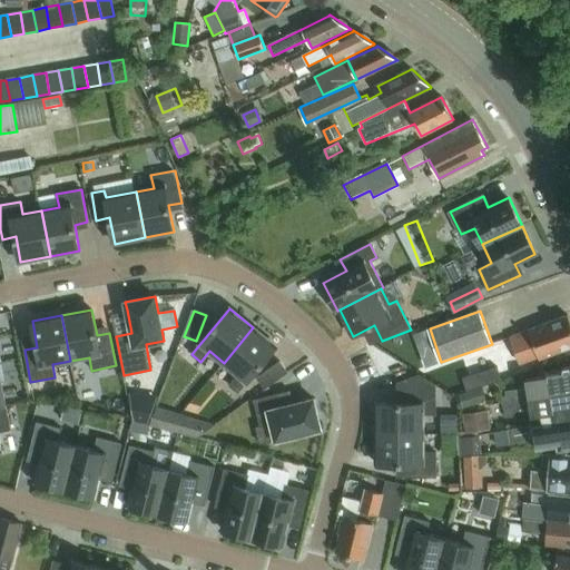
[(522,365),(569,347),(569,320),(568,316),(501,341),(505,354),(517,350),(522,365)]
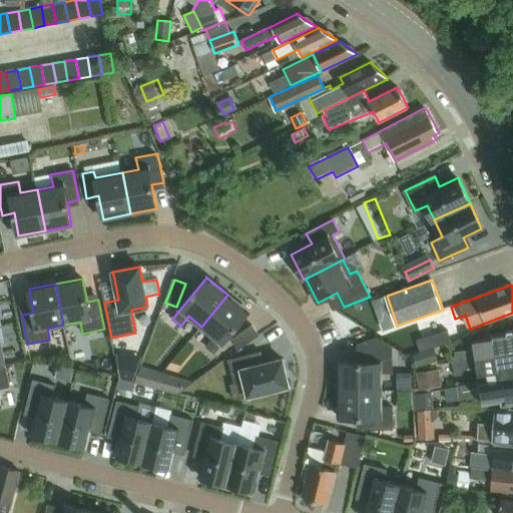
[(214,354),(222,345),(248,313),(227,295),(201,327),(214,338),(206,348),(214,354)]
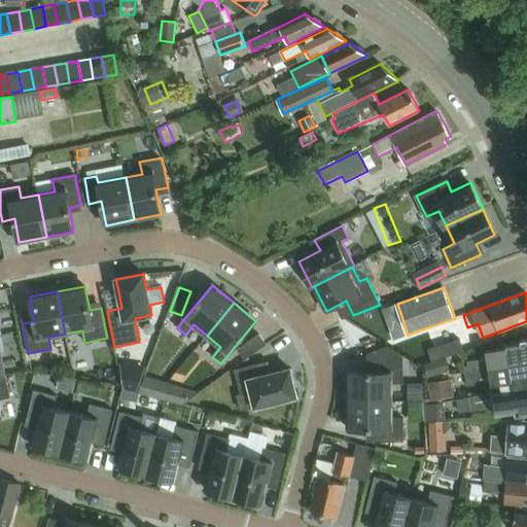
[(238,349),(245,359),(267,345),(259,335),(238,349)]
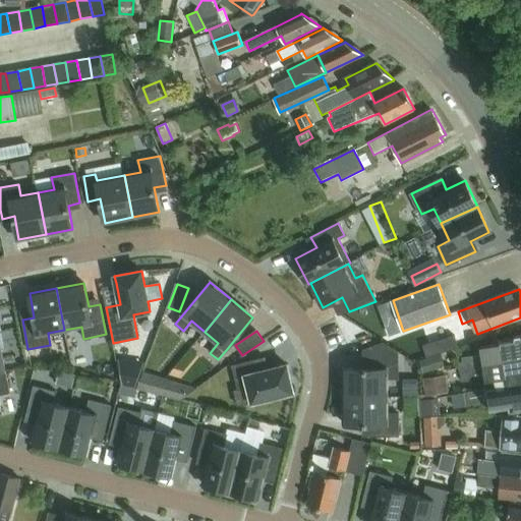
[(460,366),(520,357),(520,334),(515,335),(515,337),(498,340),(499,342),(480,346),(481,354),(467,356),(468,361),(459,362),(460,366)]
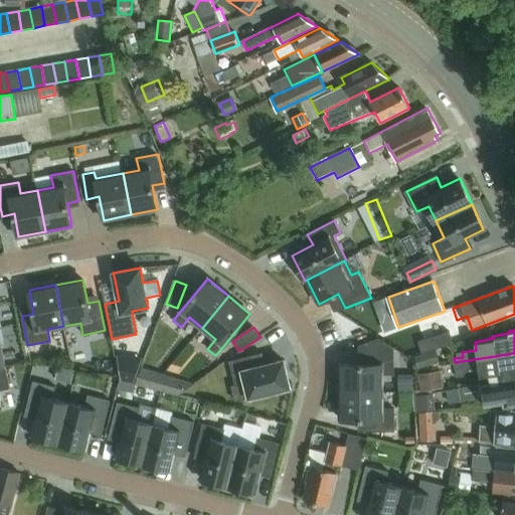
[(452,344),(449,333),(418,342),(421,354),(452,344)]
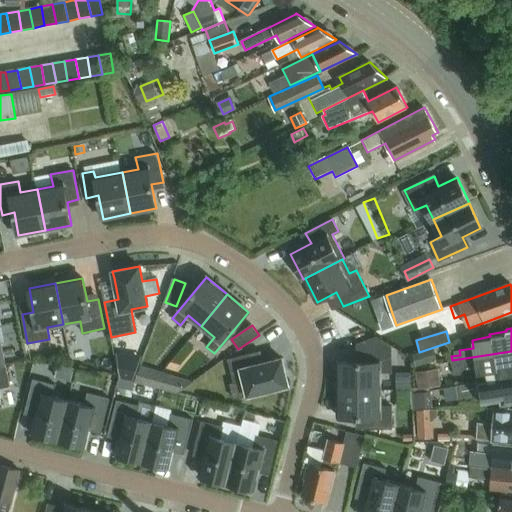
[(361,341),(361,362),(337,362),(337,389),(379,389),(379,373),(391,373),(392,347),(377,336),(361,341)]
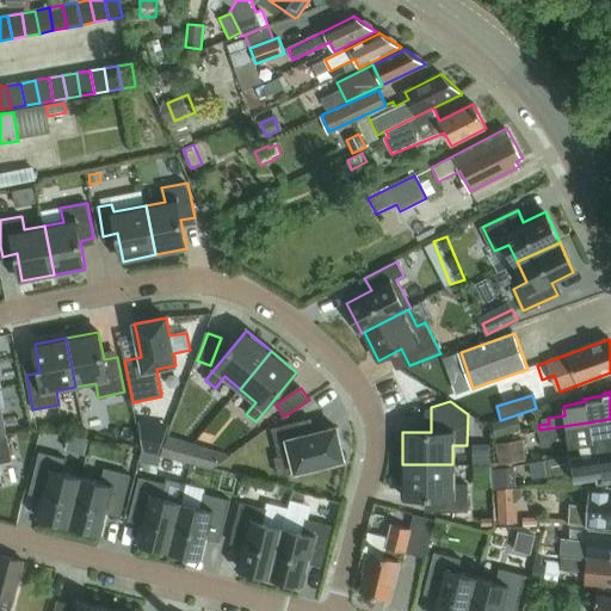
[(522,432),(517,418),(492,425),(497,439),(522,432)]
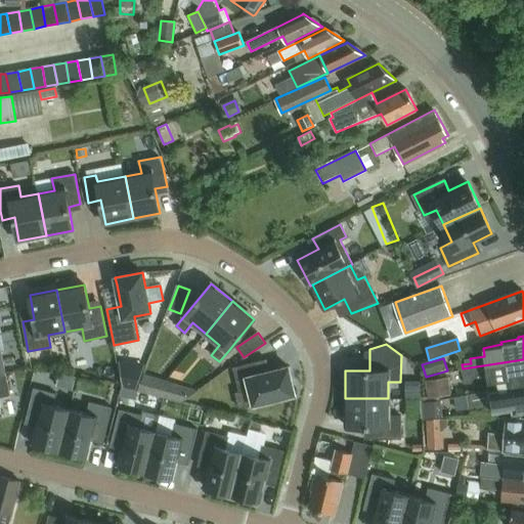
[(267,359),(232,368),(238,392),(247,390),(251,405),(251,406),(295,395),(288,365),(269,369),(267,359)]
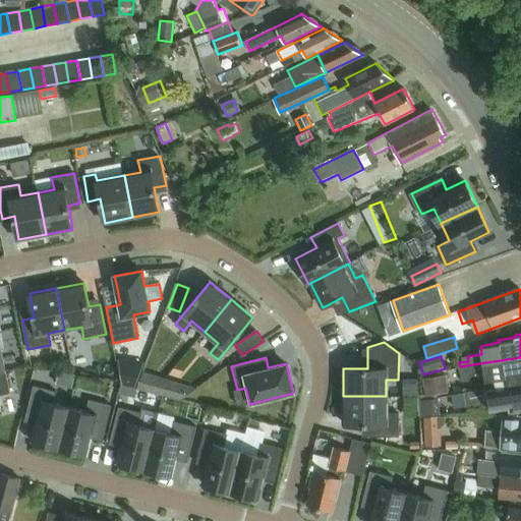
[(506,389),(520,386),(520,357),(460,366),(443,369),(444,374),(461,372),(462,382),(471,381),(470,375),(484,373),(486,380),(505,377),(506,388),(506,389)]
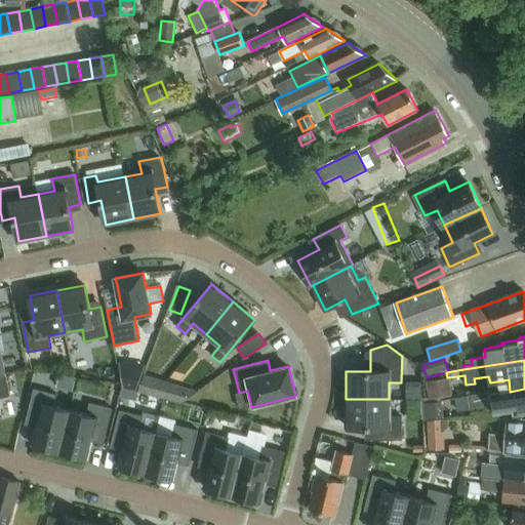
[(0,416),(1,416),(0,409),(0,398),(10,397),(5,374),(0,374),(0,416)]
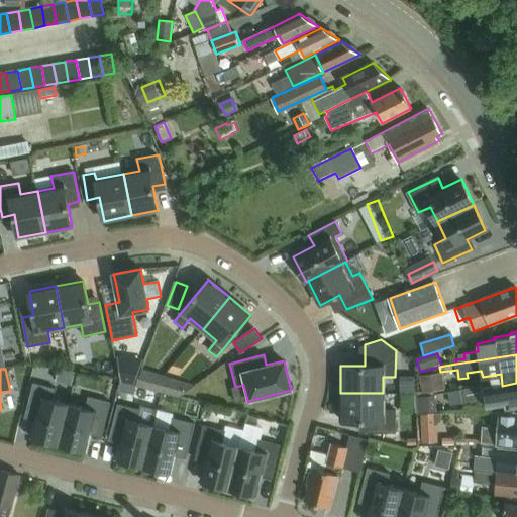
[(442,373),(420,375),(422,392),(444,390),(442,373)]
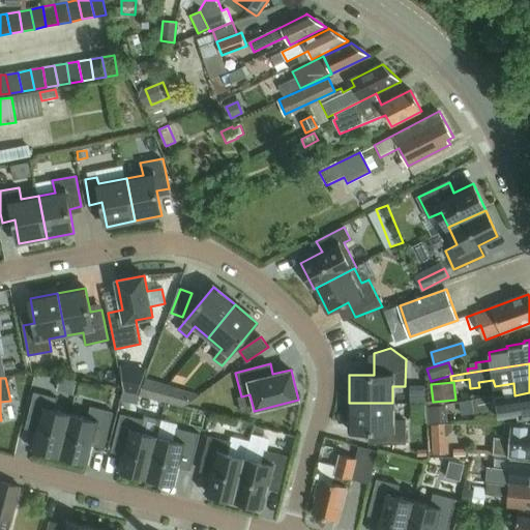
[(167,387),(155,402),(182,408),(198,395),(167,387)]
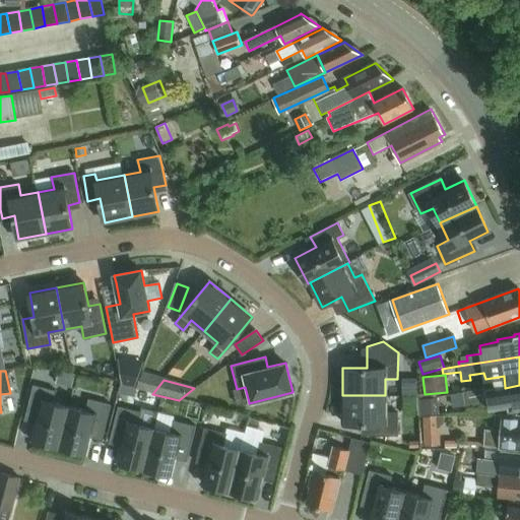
[(121,384),(119,392),(134,396),(136,388),(121,384)]
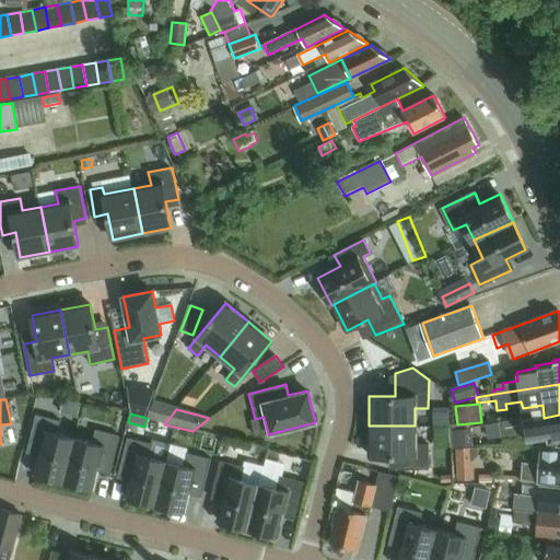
[(548,442),(559,440),(559,415),(544,418),(544,417),(534,419),(533,416),(486,422),(488,436),(526,431),(527,440),(547,436),(548,442)]
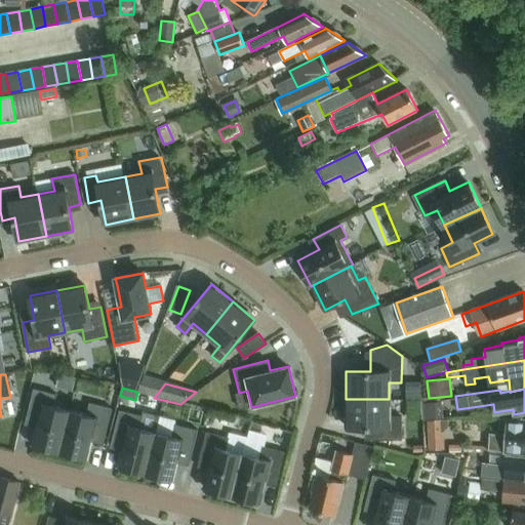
[(61,452),(71,410),(44,403),(46,397),(34,394),(27,423),(38,427),(34,445),(61,452)]
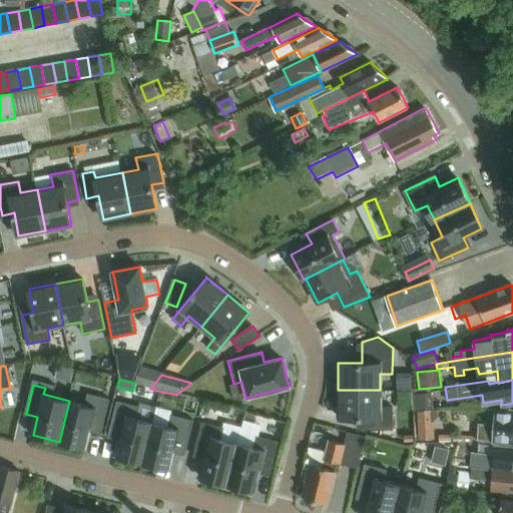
[(338,390),(338,418),(352,418),(356,418),(362,418),(363,430),(392,429),(392,407),(380,406),(380,390),(338,390)]
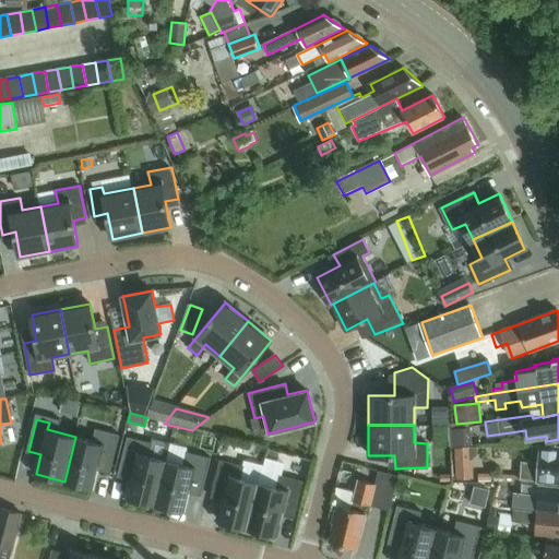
[(467,428),(451,429),(452,445),(470,443),(467,428)]
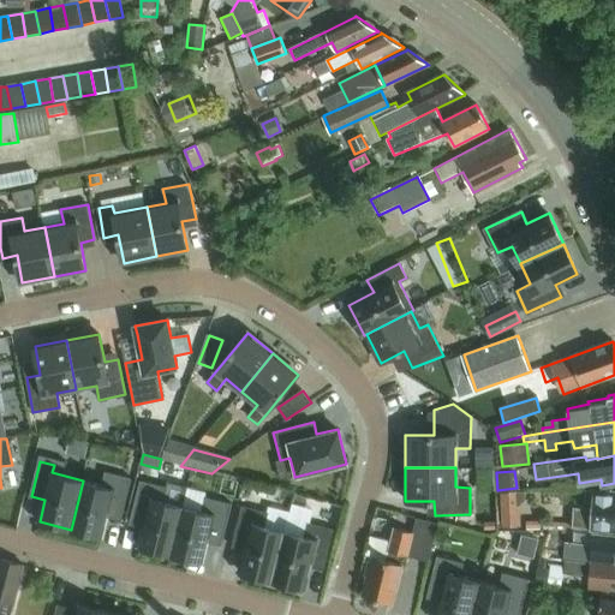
[(114,489),(83,481),(71,530),(102,537),(108,517),(123,520),(131,484),(117,481),(114,489)]
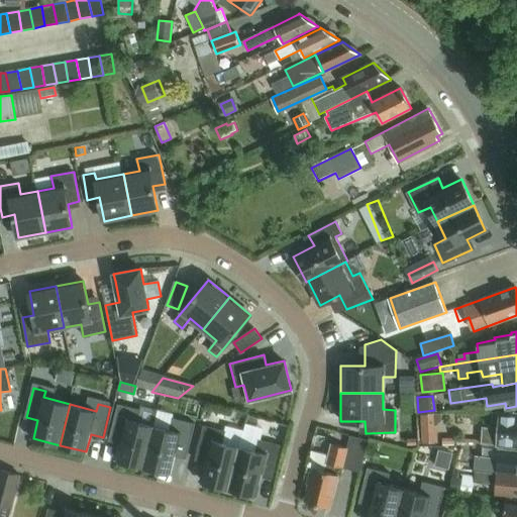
[(122,442),(117,459),(144,467),(154,425),(128,419),(130,412),(118,409),(110,439),(122,442)]
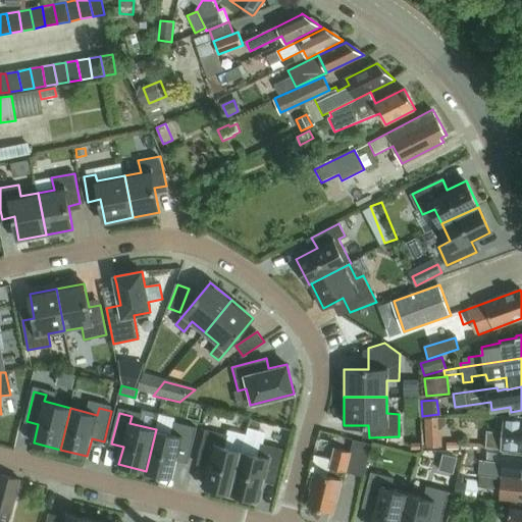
[(521,417),(506,416),(506,417),(501,416),(500,421),(505,421),(504,433),(488,431),(486,448),(521,450),(521,417)]
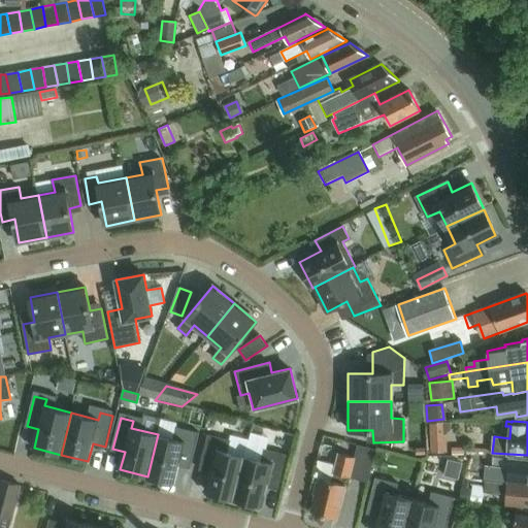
[(185,441),(158,434),(147,476),(174,484),(179,465),(191,468),(199,437),(187,434),(185,441)]
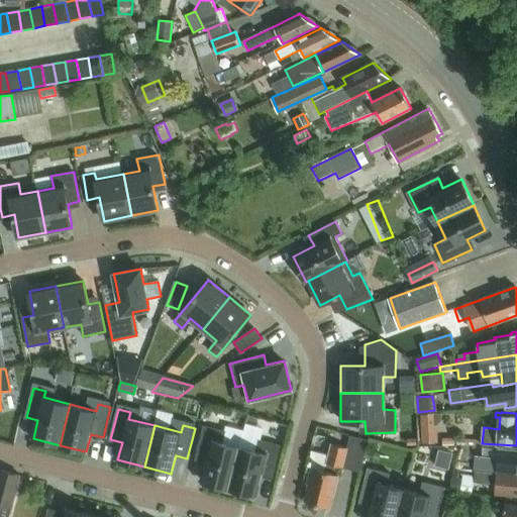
[(208,458),(202,482),(229,488),(239,447),(223,443),(226,431),(204,426),(196,455),(208,458)]
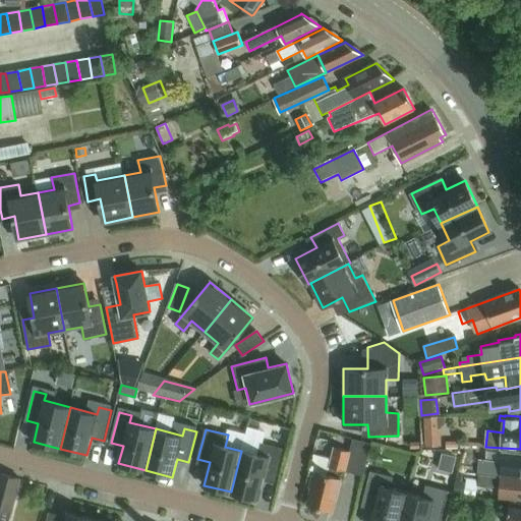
[(311,487),(307,505),(333,512),(341,478),(343,470),(345,471),(347,465),(364,469),(370,444),(352,439),(349,452),(335,448),(332,458),(330,467),(328,474),(315,471),(314,476),(312,475),(309,487),(311,487)]
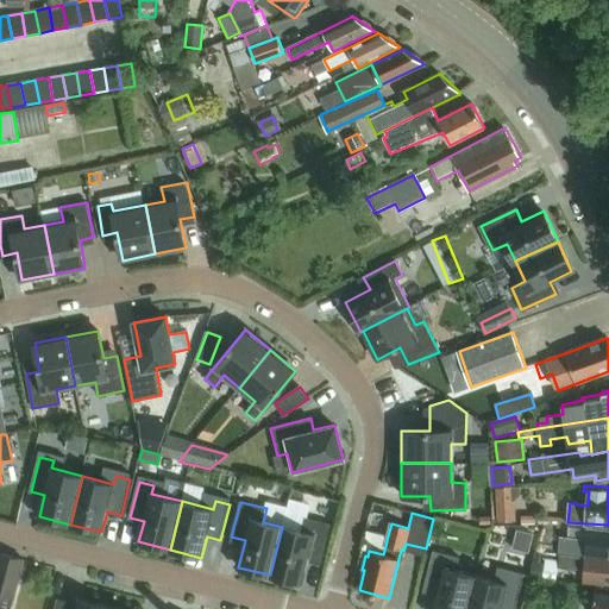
[(301,532),(282,527),(270,575),(301,583),(308,556),(321,559),(331,525),(305,518),(301,532)]
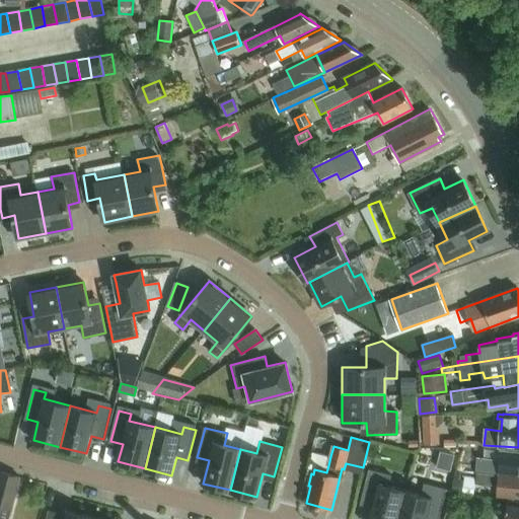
[(446,448),(441,464),(455,468),(460,452),(446,448)]
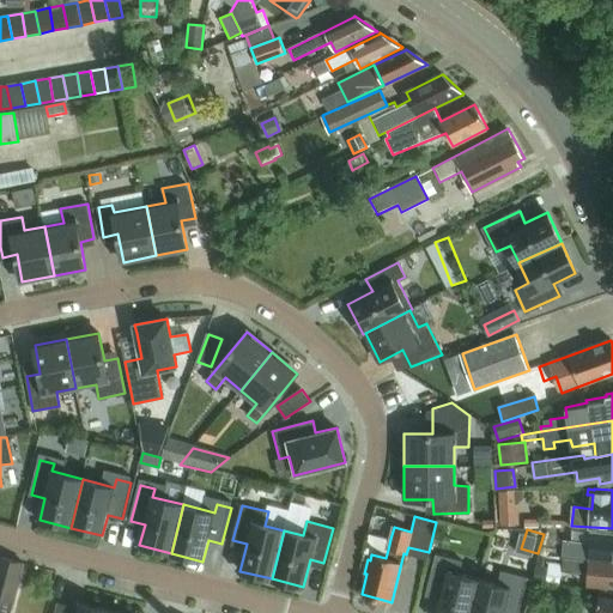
[(612,560),(612,534),(593,533),(572,530),(571,542),(563,541),(562,557),(563,557),(612,560)]
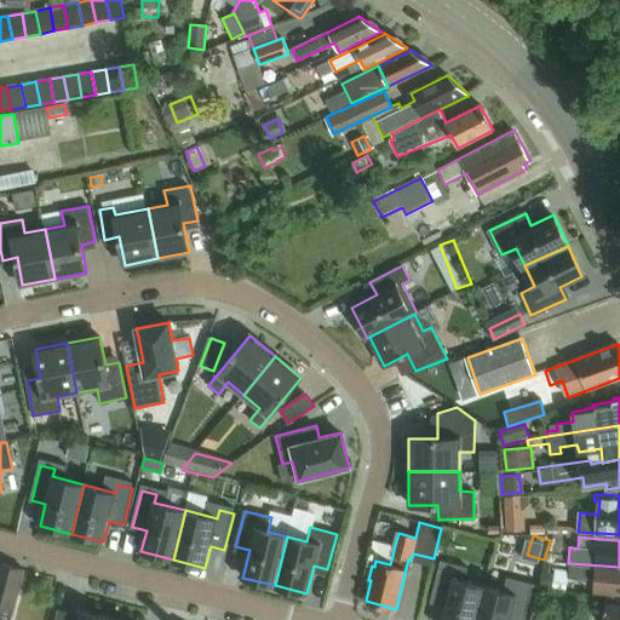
[(440,560),(431,595),(447,598),(445,606),(441,619),(474,619),(483,585),(463,579),(466,566),(440,560)]
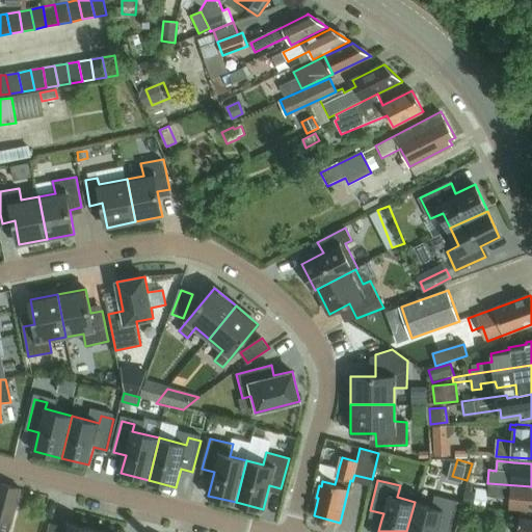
[(9,531),(12,524),(21,489),(0,483),(0,531),(9,531)]
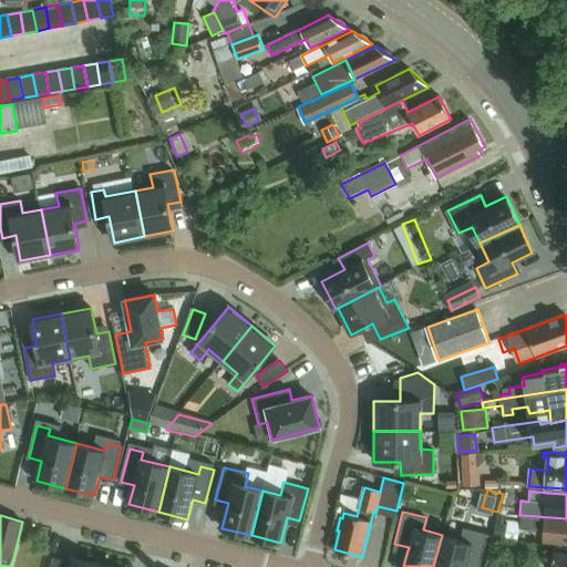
[(566,543),(566,518),(521,515),(519,528),(545,531),(544,542),(566,543)]
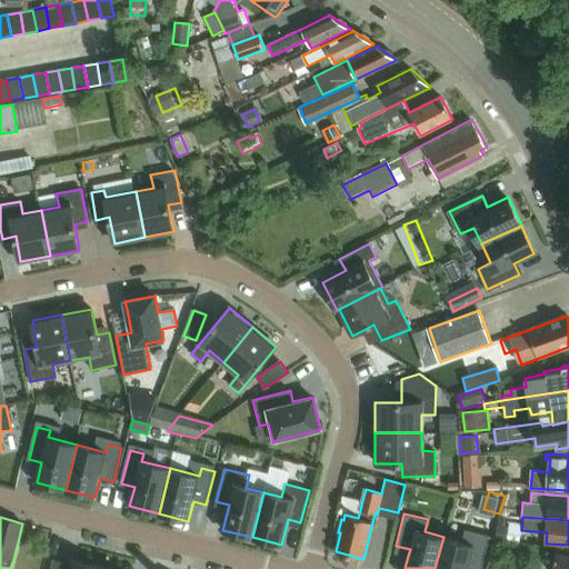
[(509,526),(507,540),(519,542),(521,525),(509,523),(509,526)]
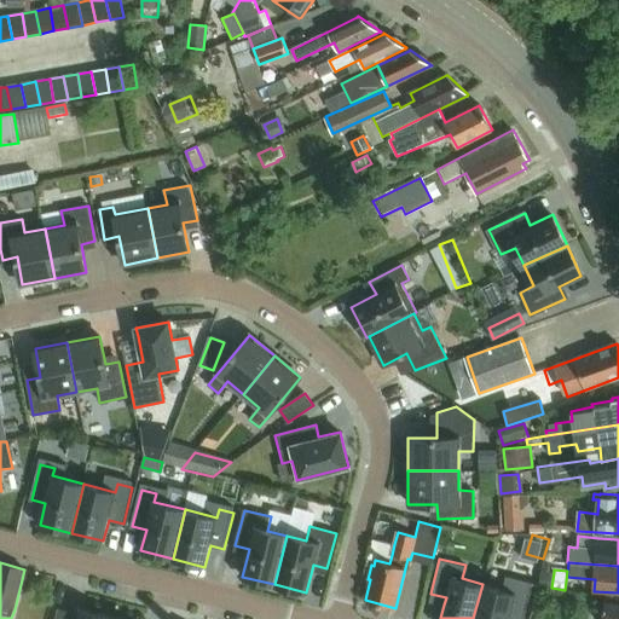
[(542,571),(539,586),(551,588),(554,572),(542,571)]
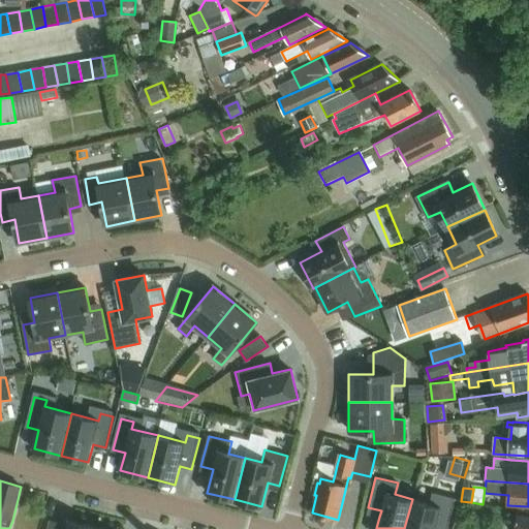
[(412,499),(404,528),(433,528),(435,524),(450,528),(458,498),(432,492),(429,503),(412,499)]
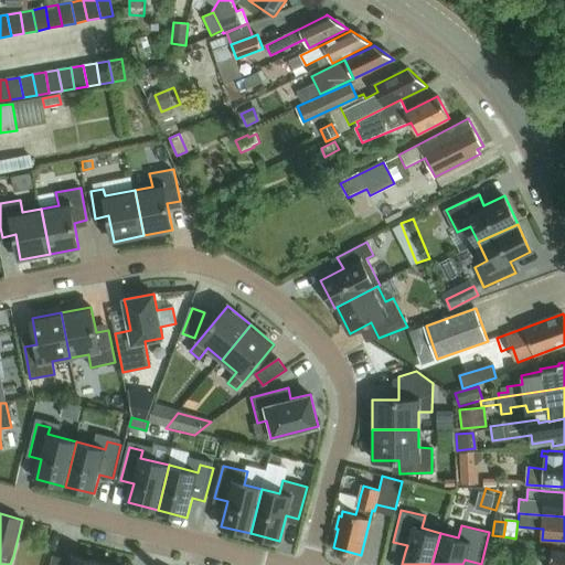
[(520,551),(531,552),(551,553),(547,564),(564,564),(564,545),(554,543),(531,541),(520,541),(520,551)]
